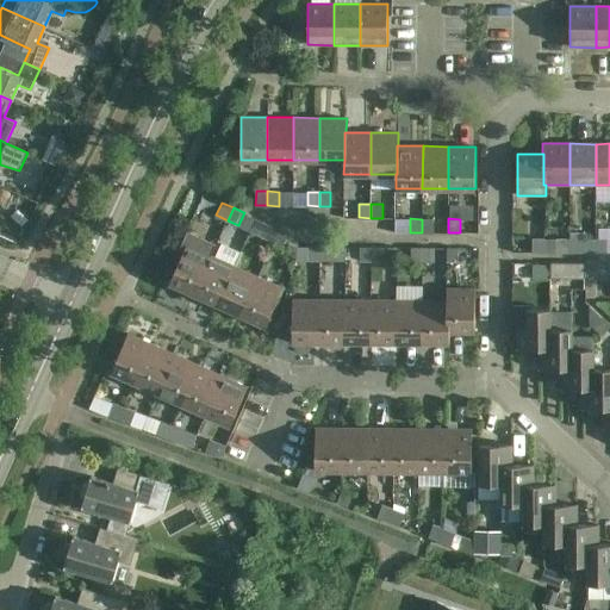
[(422,219),(422,232),(434,232),(434,219),(422,219)]
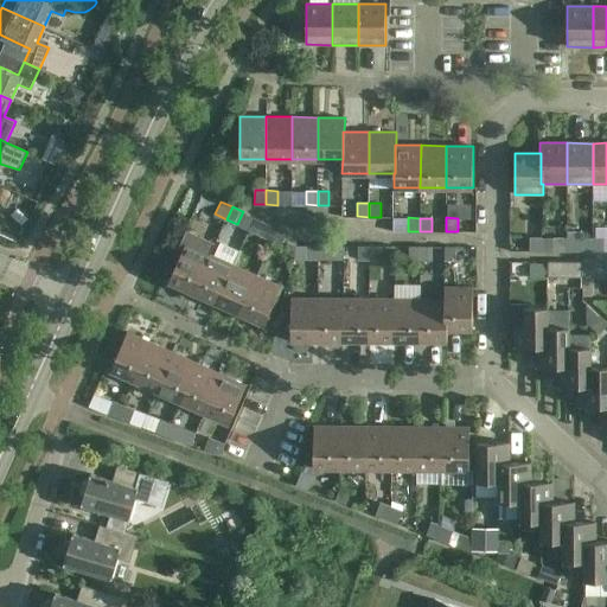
[(272,241),(278,228),(267,223),(261,235),(272,241)]
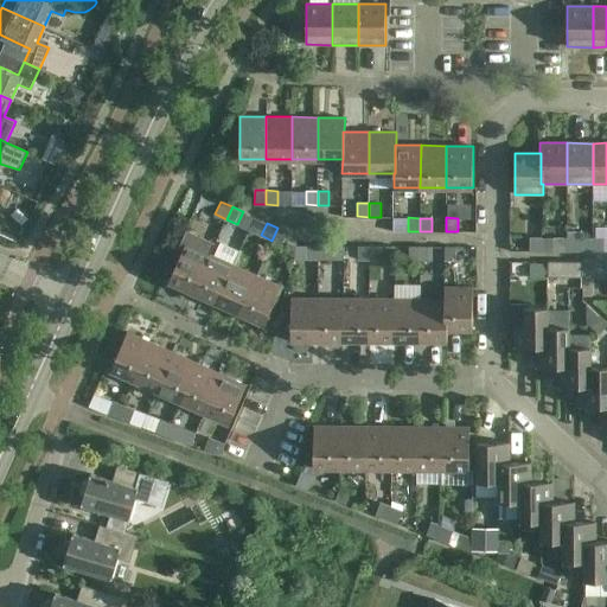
[(288,232),(278,228),(272,241),(282,246),(288,232)]
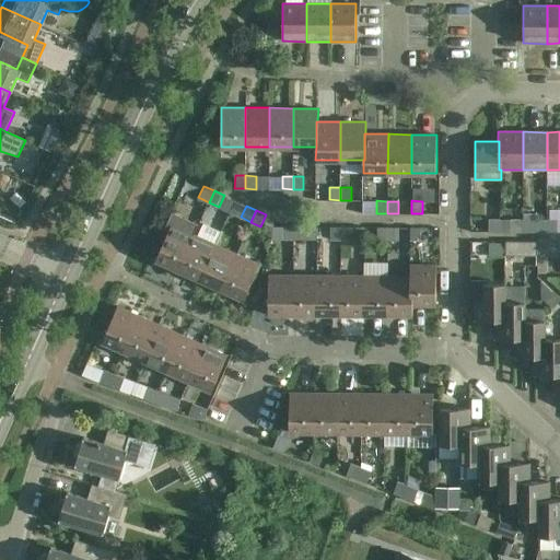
[(165,236),(155,259),(177,269),(194,234),(198,224),(172,212),(162,234),(165,236)]
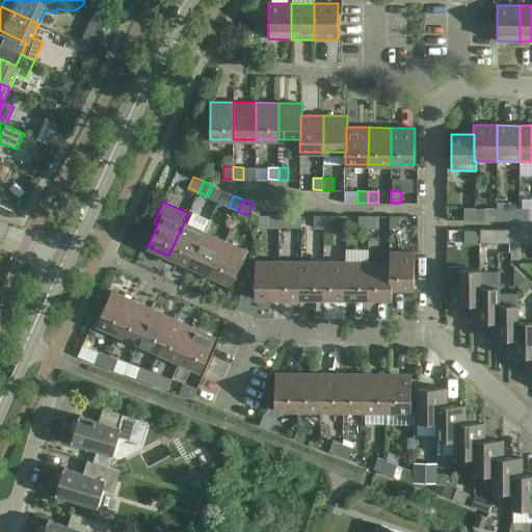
[(474,220),(474,209),(464,209),(463,220),(474,220)]
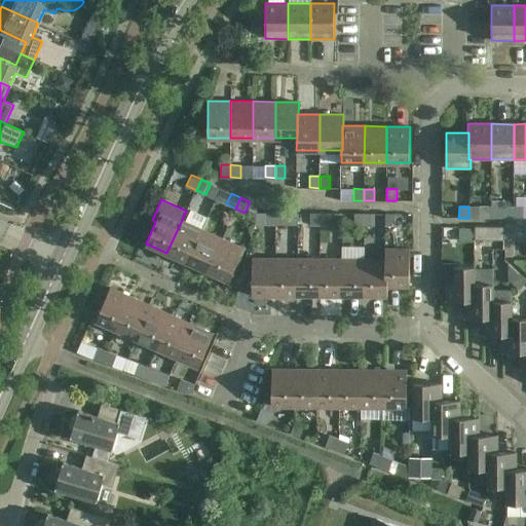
[(479,207),(468,207),(468,218),(480,218),(479,207)]
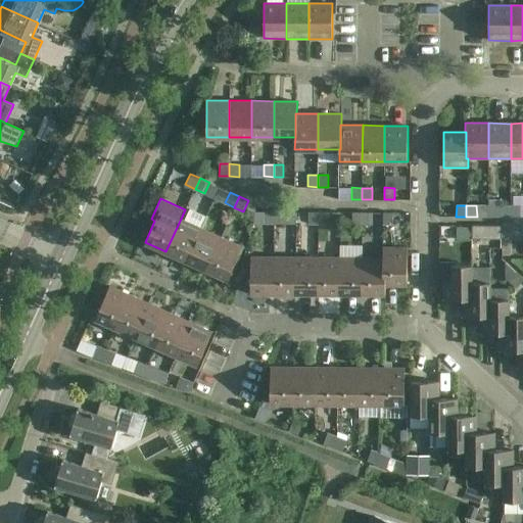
[(511,218),(511,205),(501,205),(501,217),(511,218)]
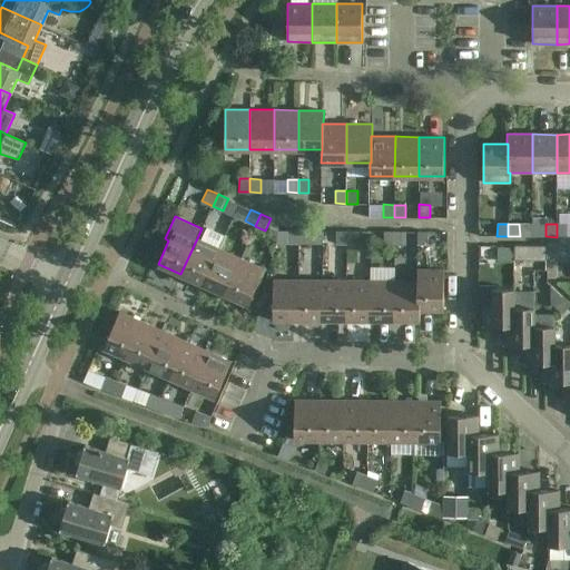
[(568,224),(557,224),(557,237),(568,237),(568,224)]
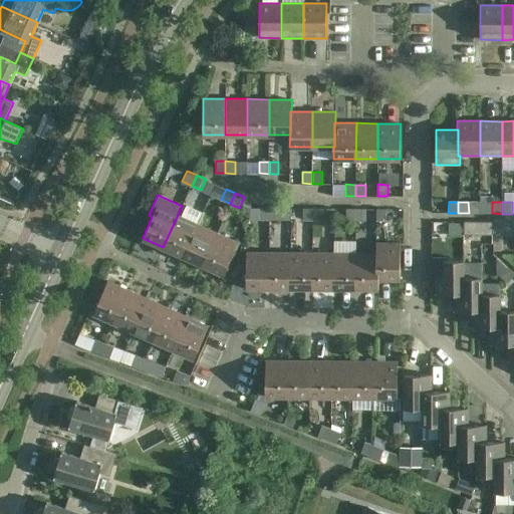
[(260,220),(270,220),(270,207),(260,207),(260,220)]
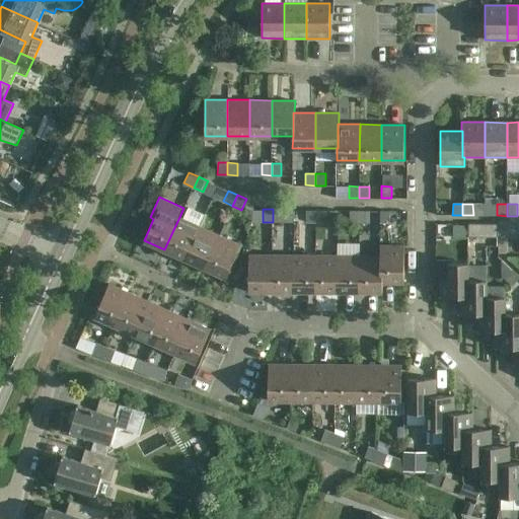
[(273,209),(273,222),(283,222),(283,209),(273,209)]
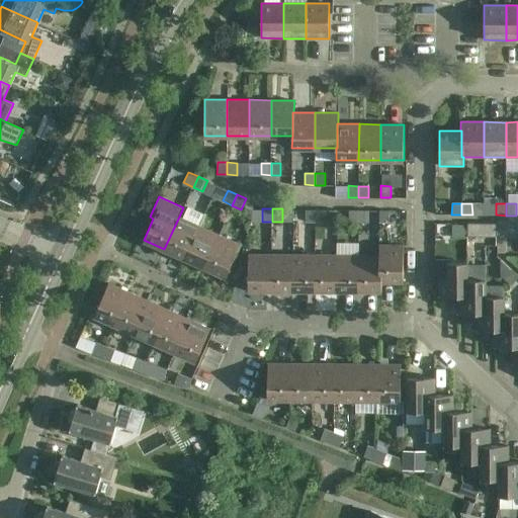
[(306,222),(315,222),(316,209),(306,209),(306,222)]
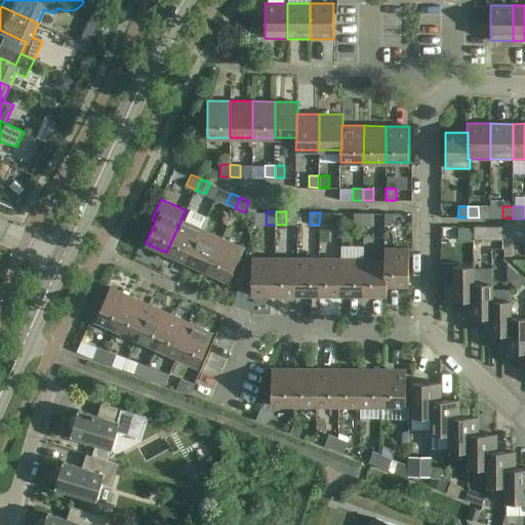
[(329,212),(320,212),(319,225),(329,225),(329,212)]
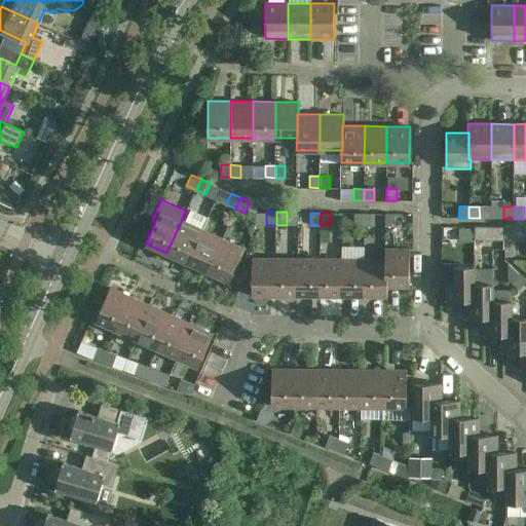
[(354,225),(365,225),(365,213),(354,213),(354,225)]
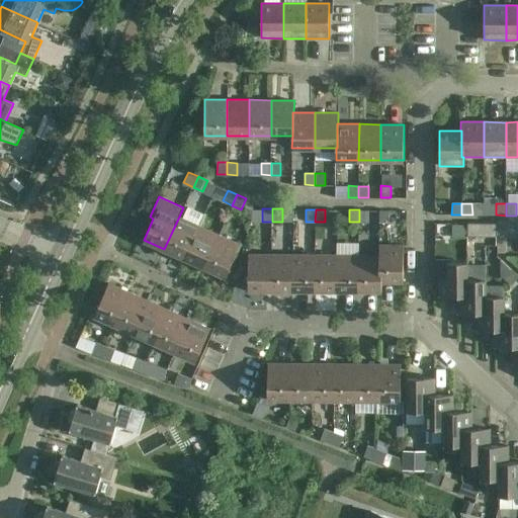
[(369,209),(359,209),(359,222),(369,222),(369,209)]
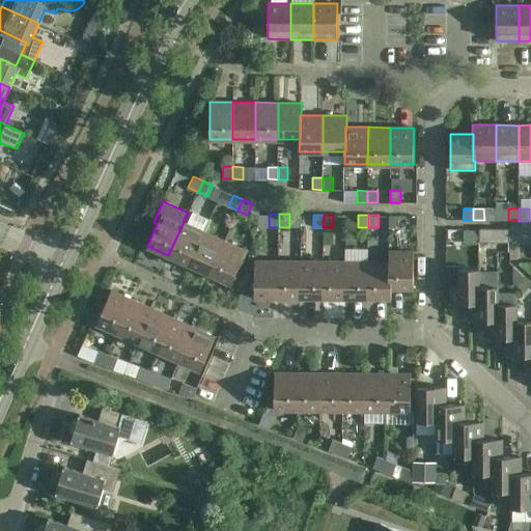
[(399,227),(399,215),(389,215),(389,228),(399,227)]
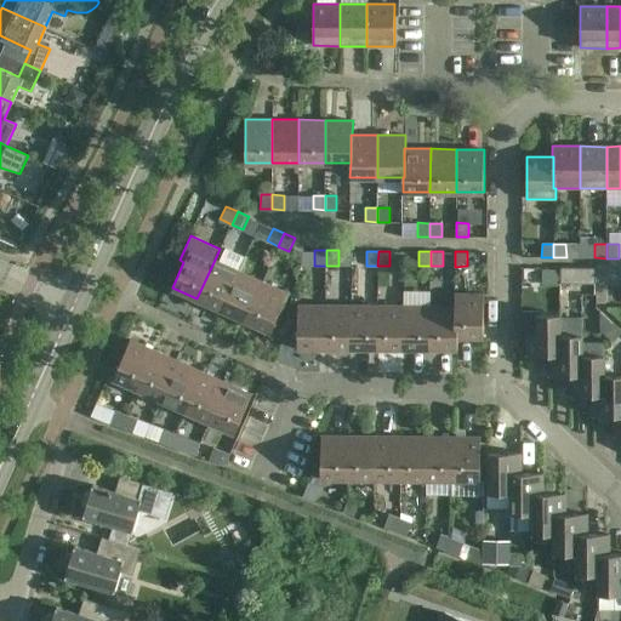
[(215,260),(197,298),(221,309),(239,271),(215,260)]
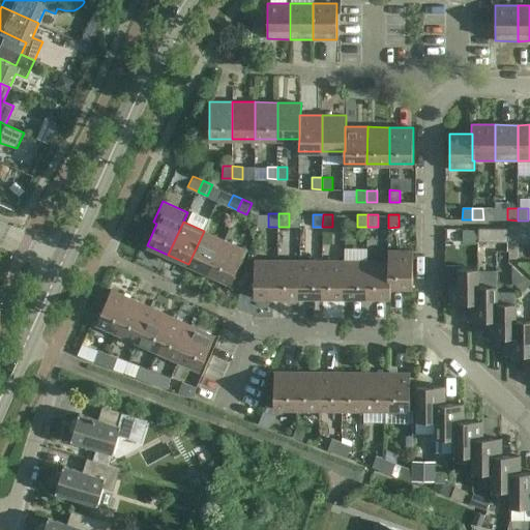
[(497,229),(478,229),(478,239),(478,242),(497,242),(508,242),(508,229),(497,229)]
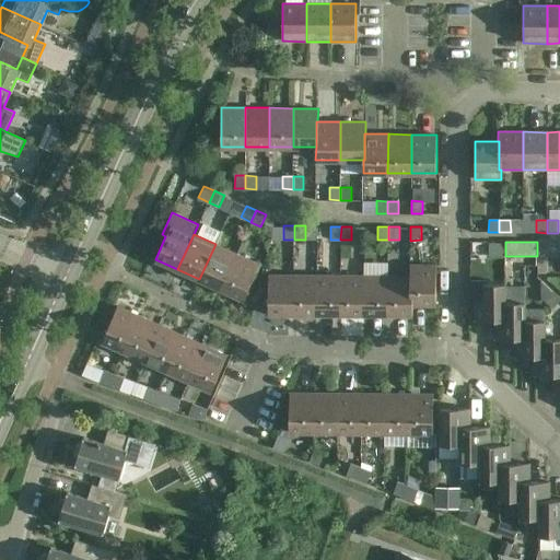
[(216,244),(199,279),(221,289),(237,254),(216,244)]
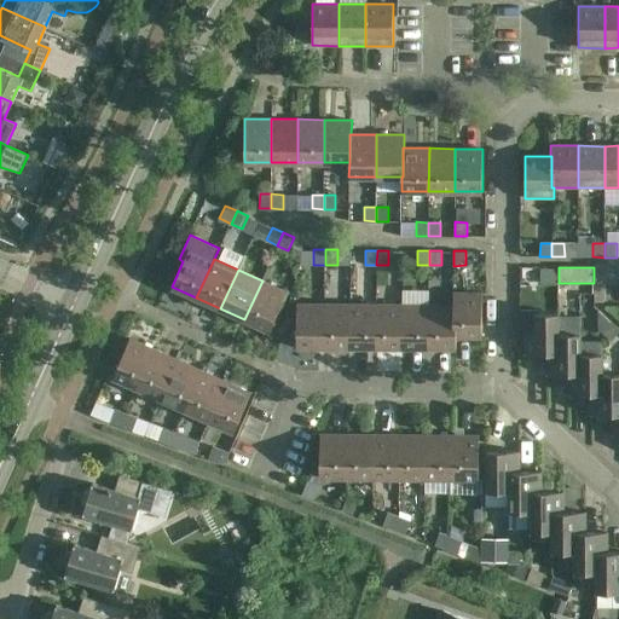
[(287,291),(262,281),(244,319),(268,330),(287,291)]
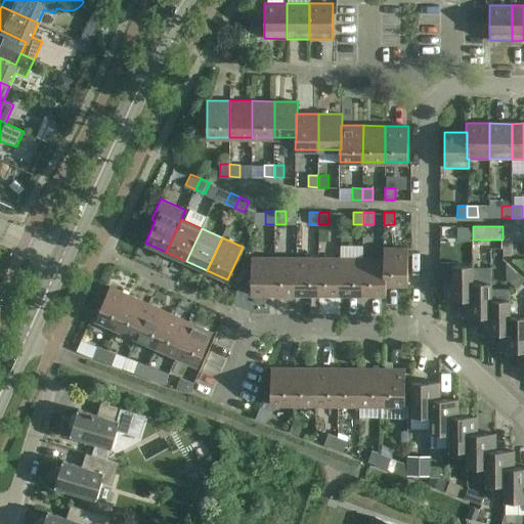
[(385,284),(386,284),(408,284),(408,248),(384,248),(384,258),(385,258),(385,284)]
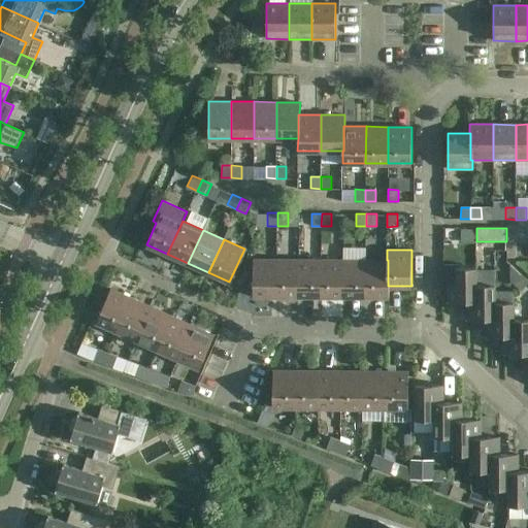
[(276,295),(276,259),(253,259),(253,295),(276,295)]
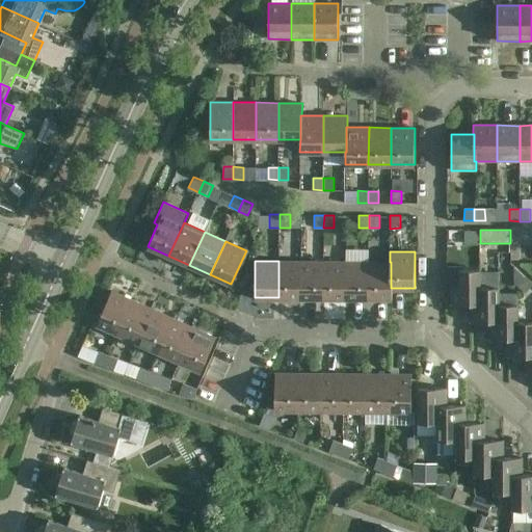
[(300,261),(278,261),(278,297),(300,297),(300,261)]
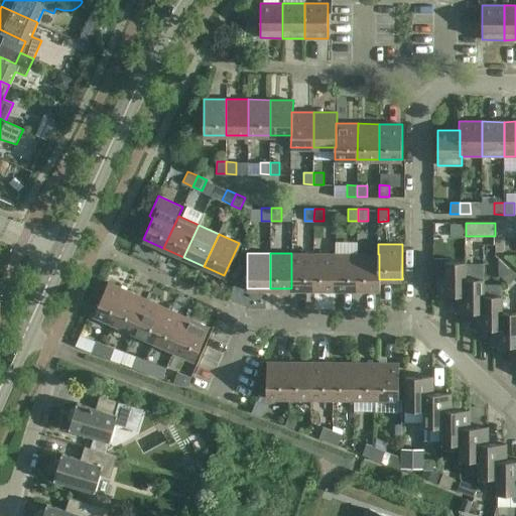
[(313,253),(291,253),(291,288),(313,288),(313,253)]
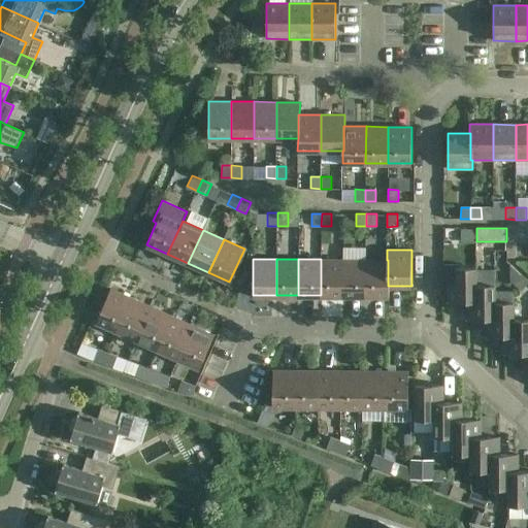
[(343,259),(321,259),(321,295),(343,295),(343,259)]
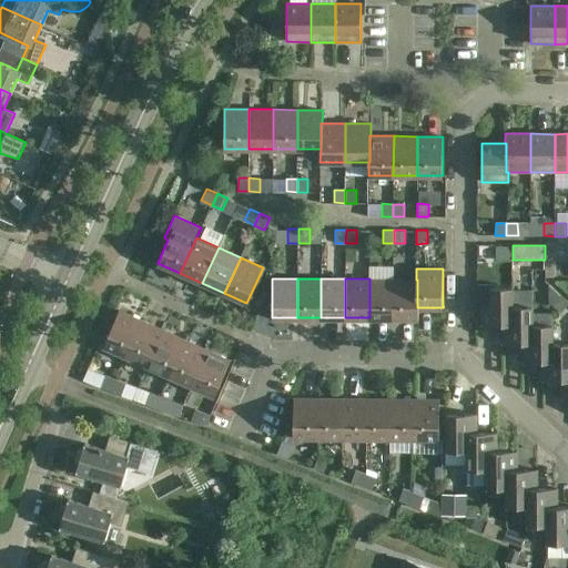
[(393,280),(369,279),(369,317),(393,317),(393,280)]
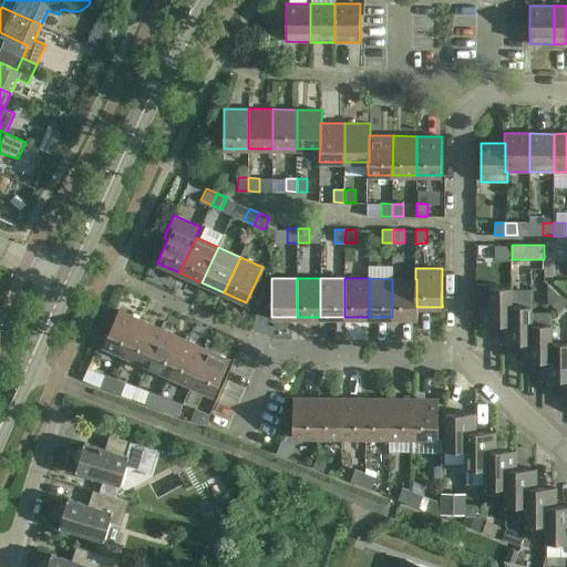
[(415,279),(392,279),(392,317),(418,318),(418,307),(416,307),(416,279),(415,279)]
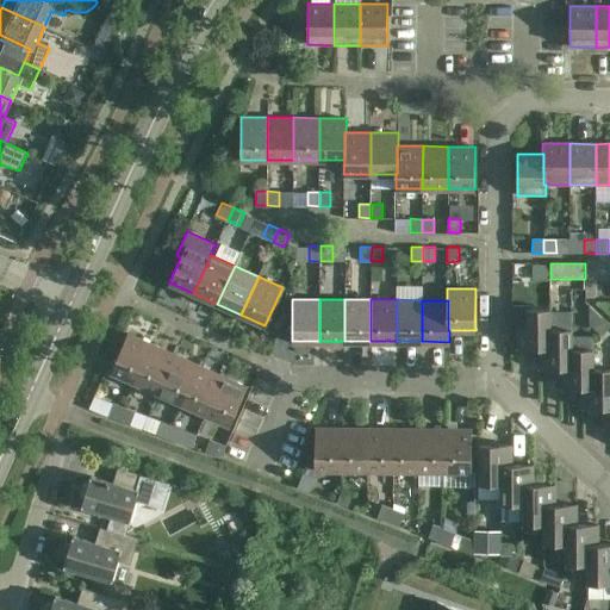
[(551,309),(530,310),(530,305),(511,305),(511,331),(517,331),(518,349),(539,349),(539,348),(549,348),(549,329),(551,329),(551,312),(551,309)]
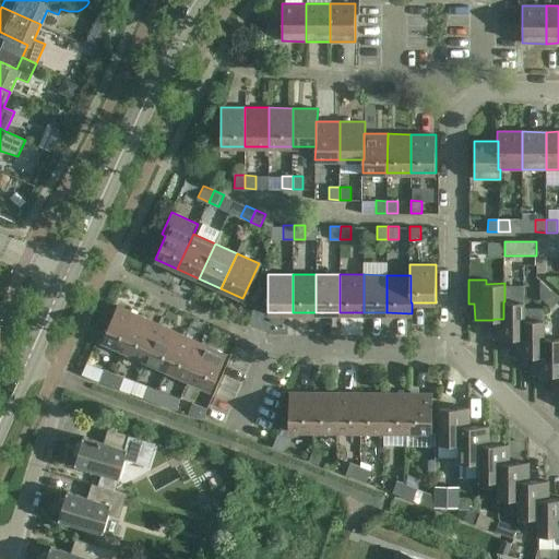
[(558,299),(558,298),(551,290),(544,299),(551,307),(558,299)]
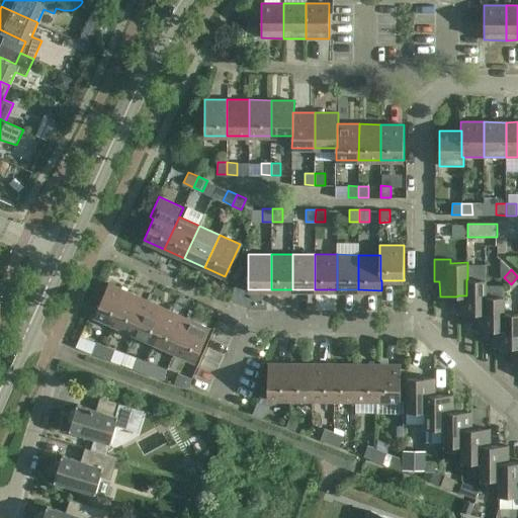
[(458,296),(458,314),(477,314),(477,313),(485,313),(485,296),(486,296),(486,279),(467,279),(466,279),(466,295),(458,295),(458,296)]
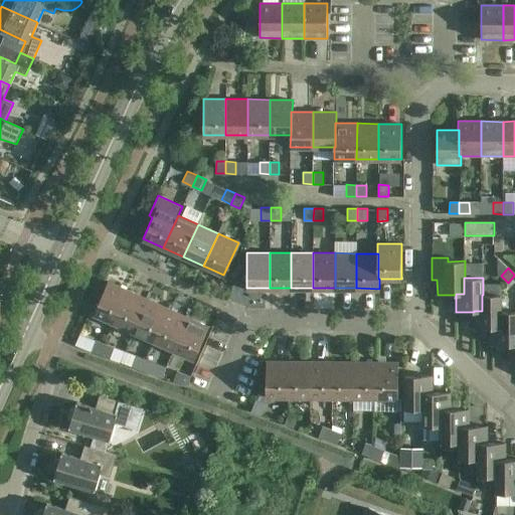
[(114,322),(129,290),(108,281),(94,313),(114,322)]
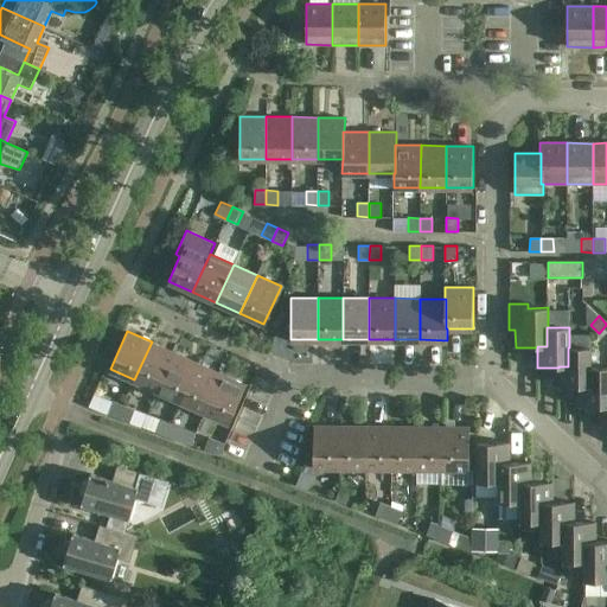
[(158,390),(176,352),(152,342),(134,379),(158,390)]
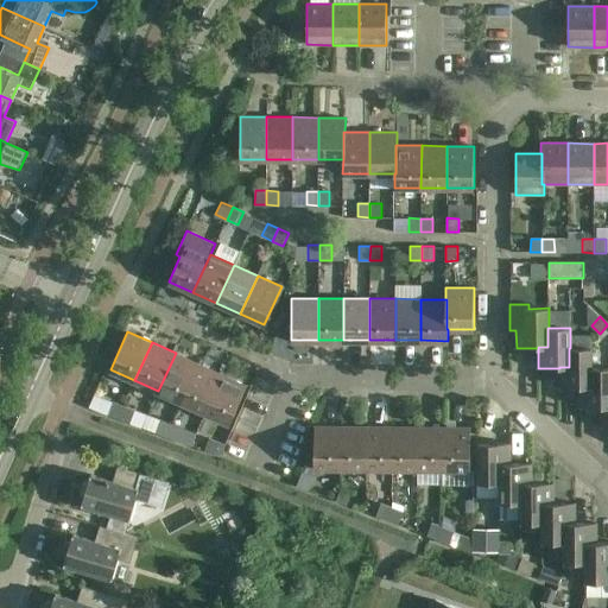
[(559,388),(581,388),(581,387),(590,387),(590,368),(591,368),(591,348),(570,348),(569,348),(569,367),(559,367),(559,368),(559,388)]
